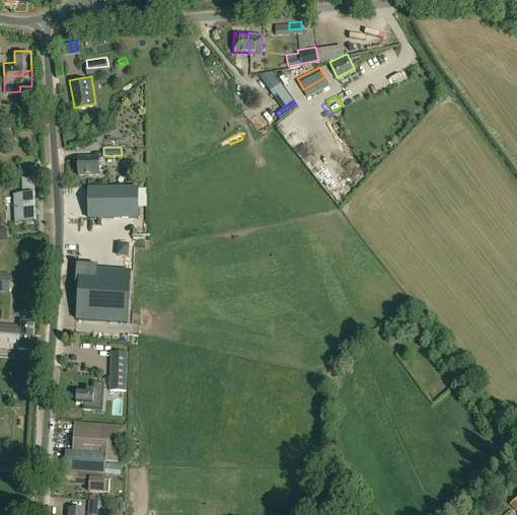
[(97,168),(97,154),(77,155),(77,172),(94,172),(94,168),(97,168)]
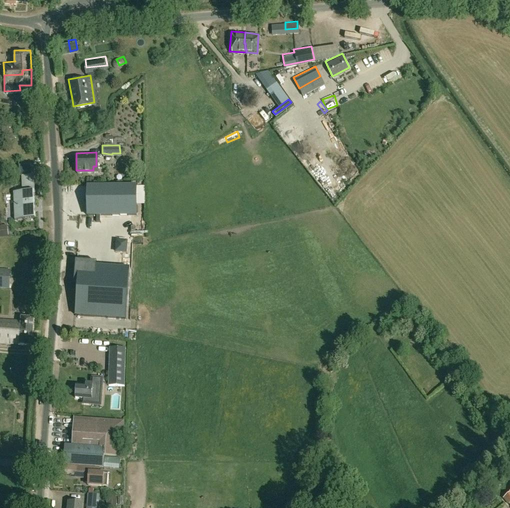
[(14,217),(35,216),(33,172),(21,173),(21,189),(12,189),(14,217)]
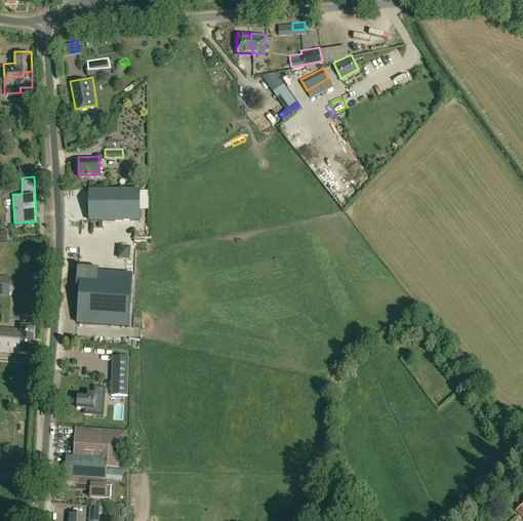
[(88,217),(139,217),(138,197),(145,197),(145,188),(138,188),(88,188),(88,217)]
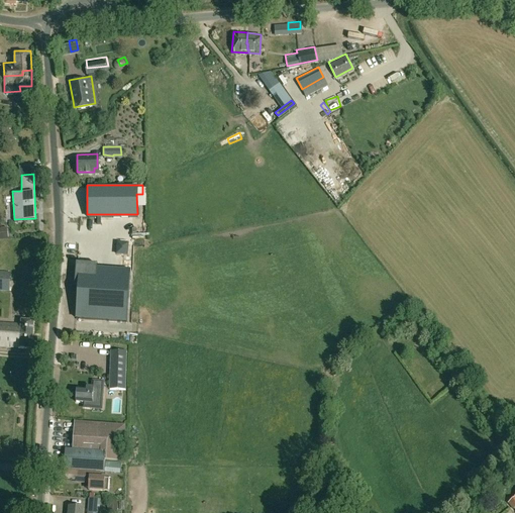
[(106,223),(111,229),(118,223),(113,218),(106,223)]
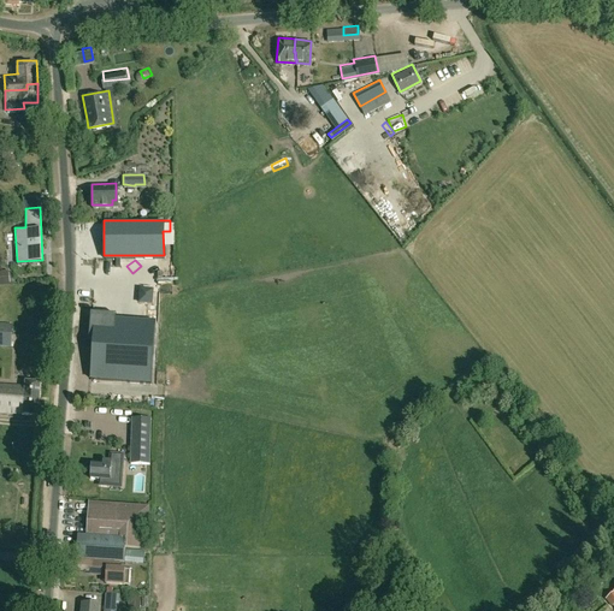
[(151,301),(152,285),(137,284),(136,300),(151,301)]
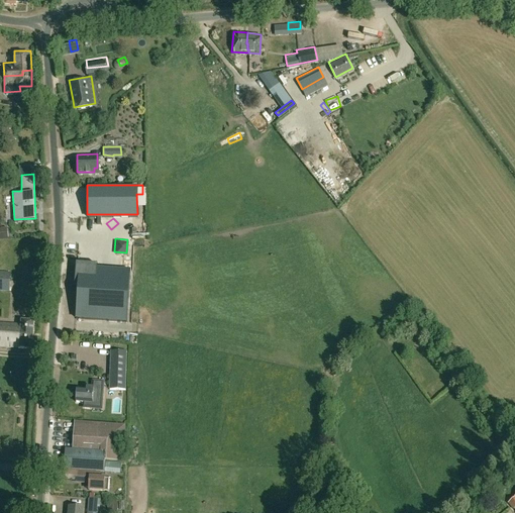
[(126,319),(129,268),(79,265),(76,315),(126,319)]
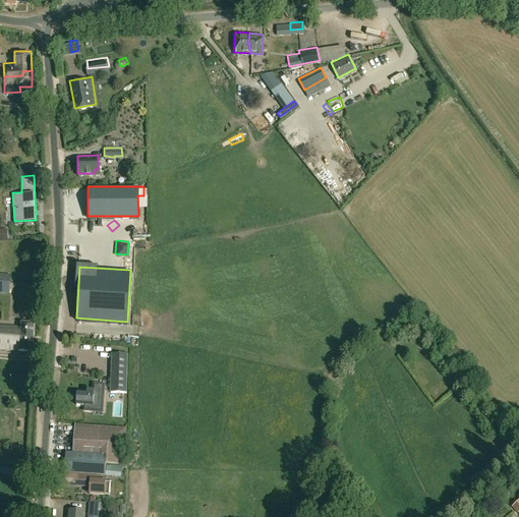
[(0,289),(8,290),(9,272),(0,271),(0,289)]
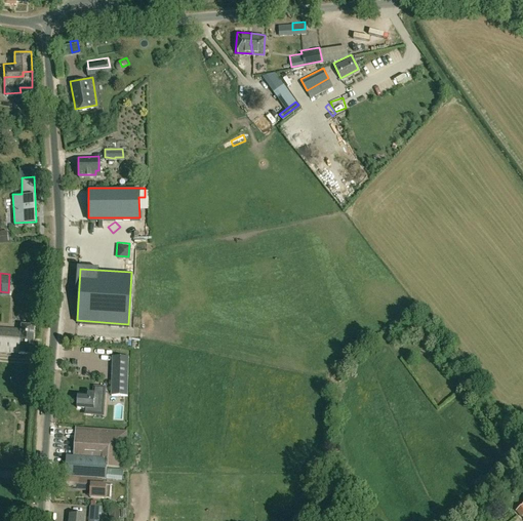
[(0,349),(32,351),(33,323),(22,322),(21,327),(0,325),(0,349)]
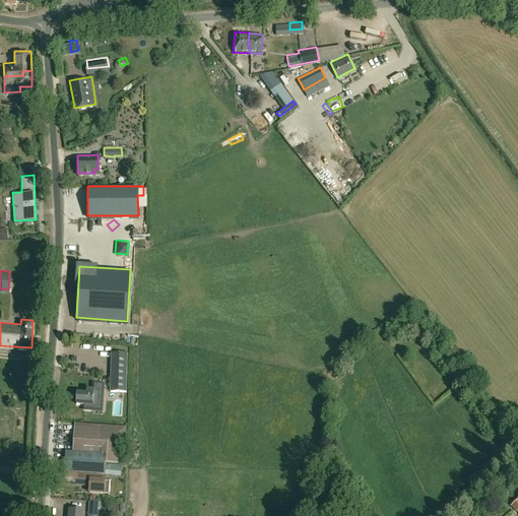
[(111,349),(110,388),(125,389),(126,350),(111,349)]
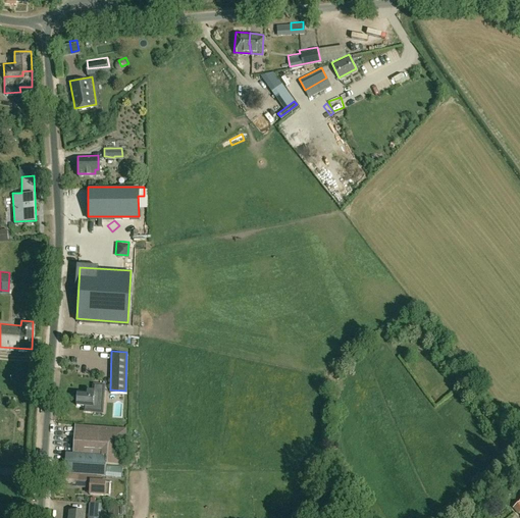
[(75,403),(82,403),(81,409),(102,411),(104,381),(91,380),(91,389),(87,389),(87,390),(76,390),(75,403)]
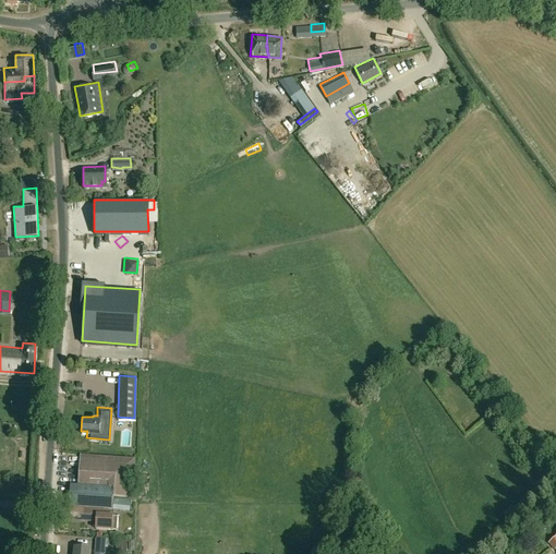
[(134,455),(80,452),(77,481),(115,484),(113,494),(131,495),(134,455)]
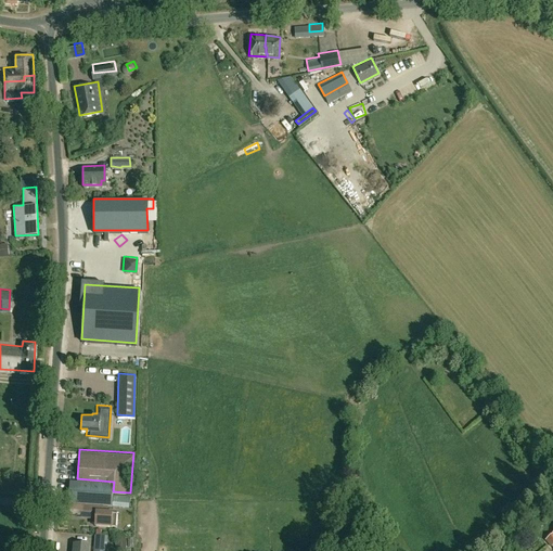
[(113,482),(69,479),(67,501),(111,503),(127,505),(128,494),(112,492),(113,482)]
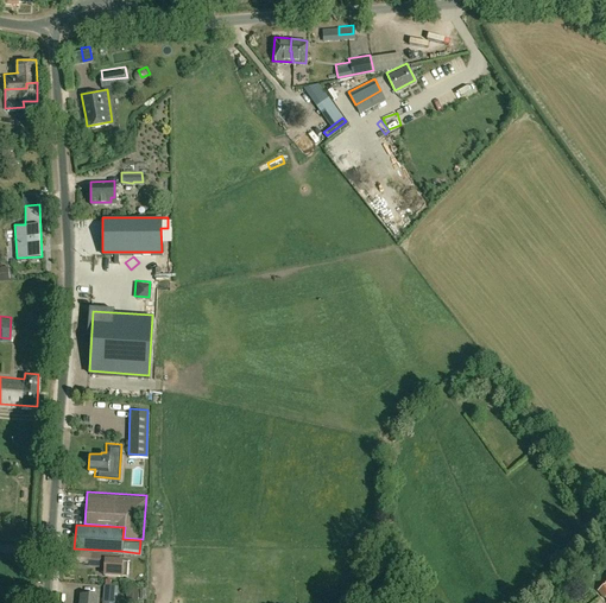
[(74,550),(74,558),(88,559),(87,562),(103,563),(103,572),(126,573),(127,559),(117,558),(117,552),(74,550)]
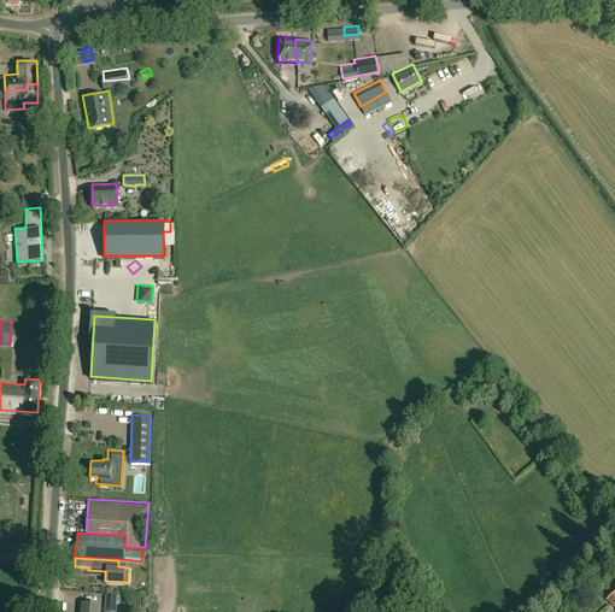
[(146,593),(146,580),(135,580),(135,593),(146,593)]
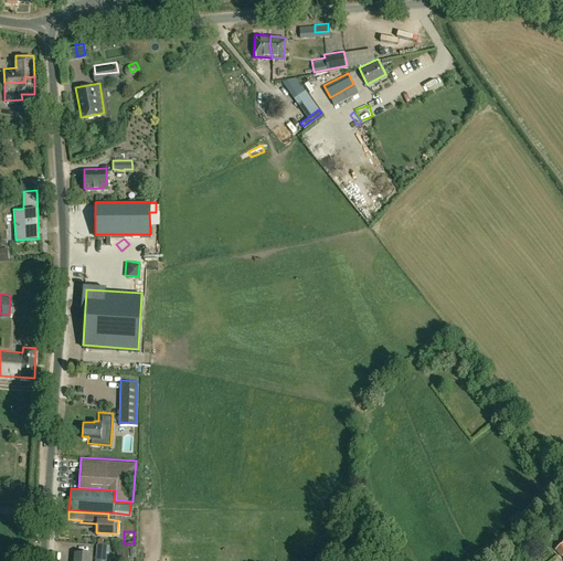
[(107,560),(108,542),(96,541),(94,560),(107,560)]
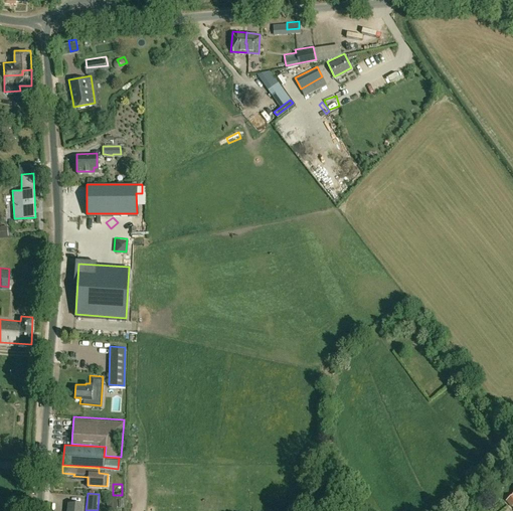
[(107,496),(106,505),(115,506),(116,497),(107,496)]
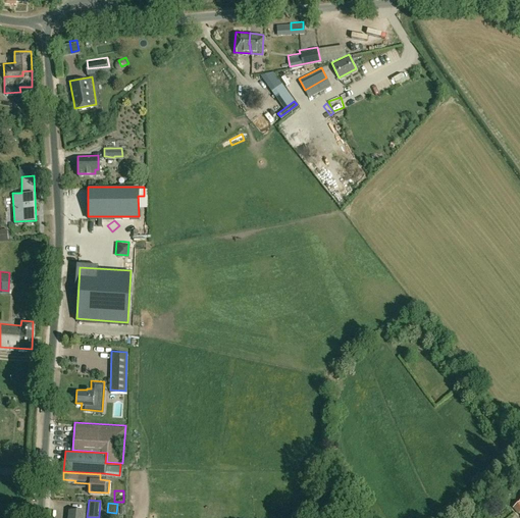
[(67,517),(82,517),(83,510),(68,508),(67,517)]
